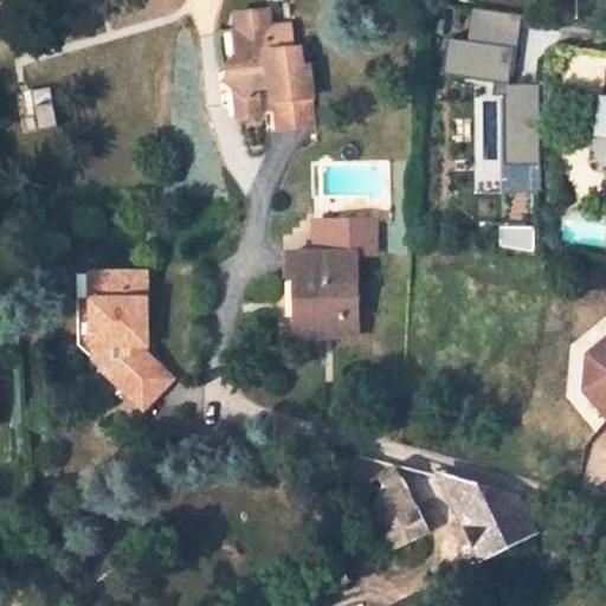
[(265,79),(277,77),(279,97),(317,95),(315,66),(309,65),(308,46),(302,46),(300,24),(276,23),(274,5),(245,7),(246,26),(240,27),(240,50),(233,59),(234,77),(242,83),(252,92),(265,79)]
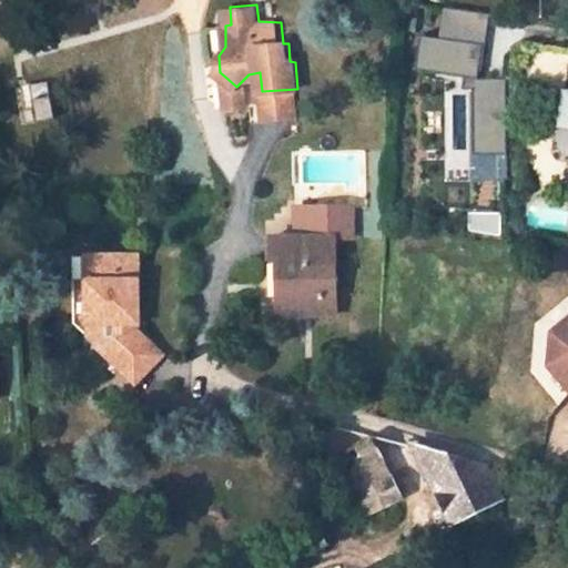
[(506,155),(506,79),(479,80),(487,14),(445,10),(443,26),(448,27),(446,42),(442,77),(465,80),(464,90),(472,90),(472,155),(506,155)]
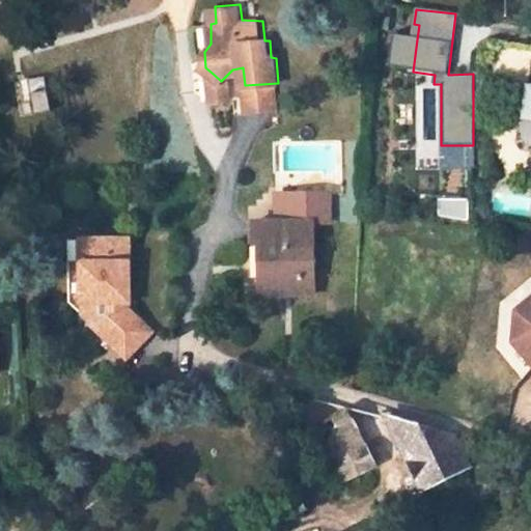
[(413,72),(417,39),(393,36),(390,68),(413,72)]
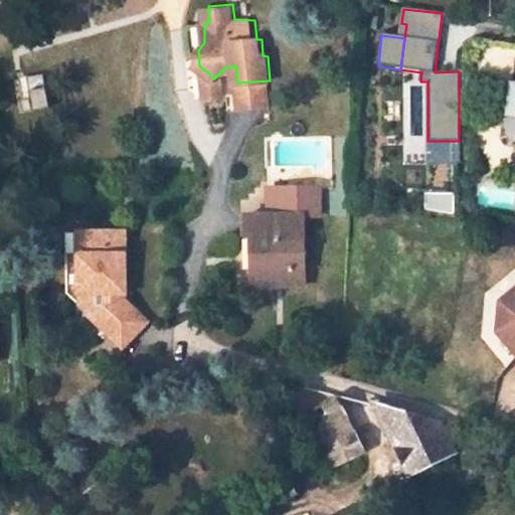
[(227,97),(225,67),(214,78),(205,70),(206,98),(227,97)]
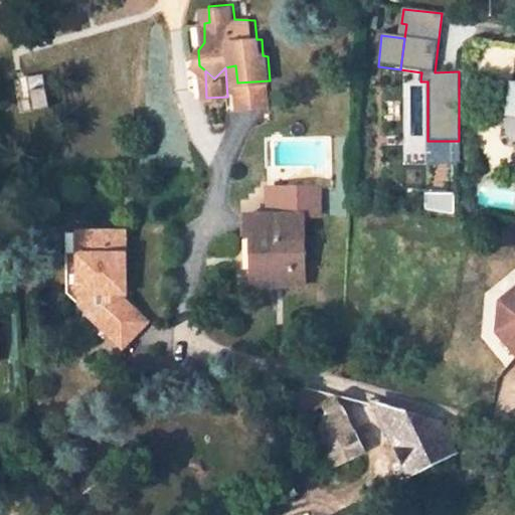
[(302,216),(319,215),(318,186),(269,187),(271,216),(302,216)]
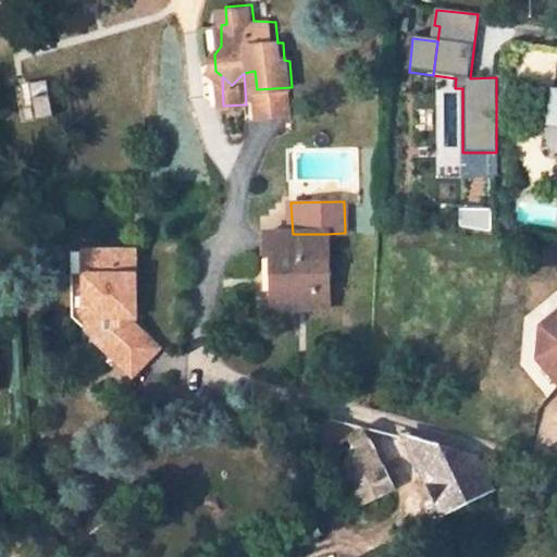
[(327,308),(326,234),(264,235),(265,256),(271,256),(272,295),(304,295),(305,308),(327,308)]
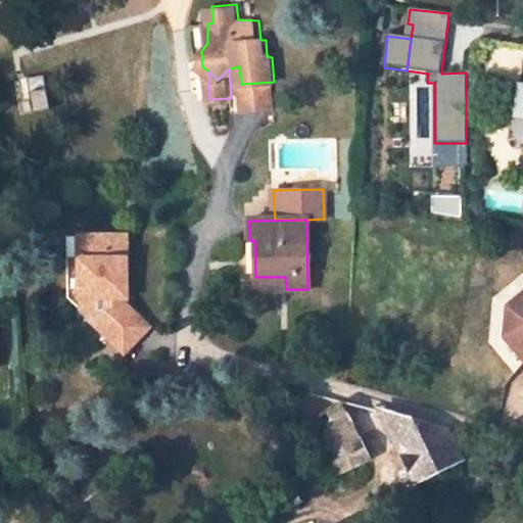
[(125,235),(79,236),(81,296),(126,295),(125,235)]
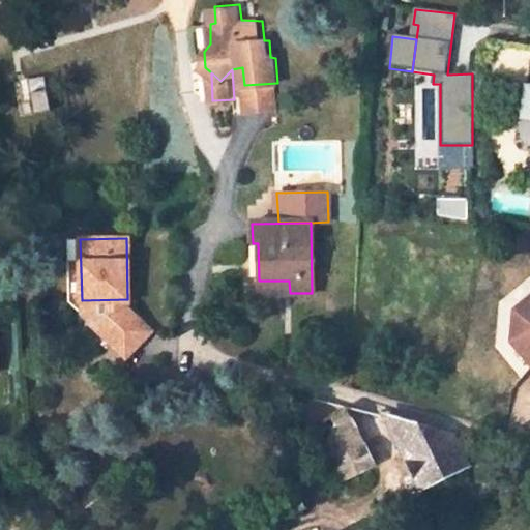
[(66,239),(67,300),(82,300),(80,239),(66,239)]
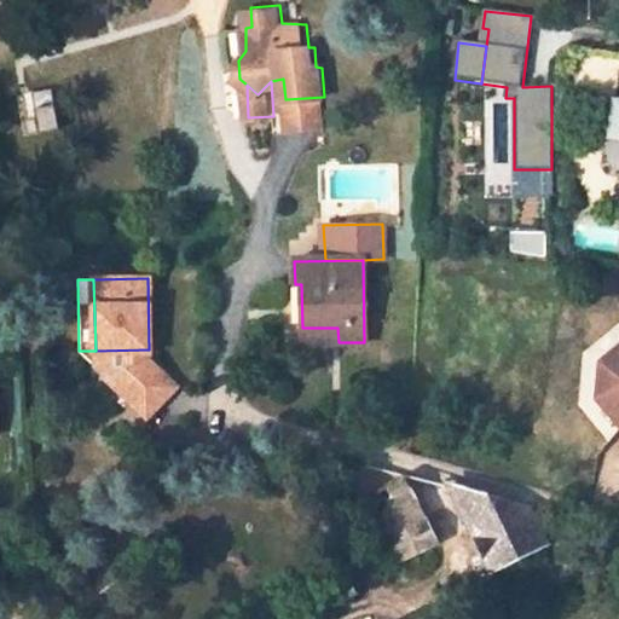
[(337,328),(302,328),(304,345),(339,342),(337,328)]
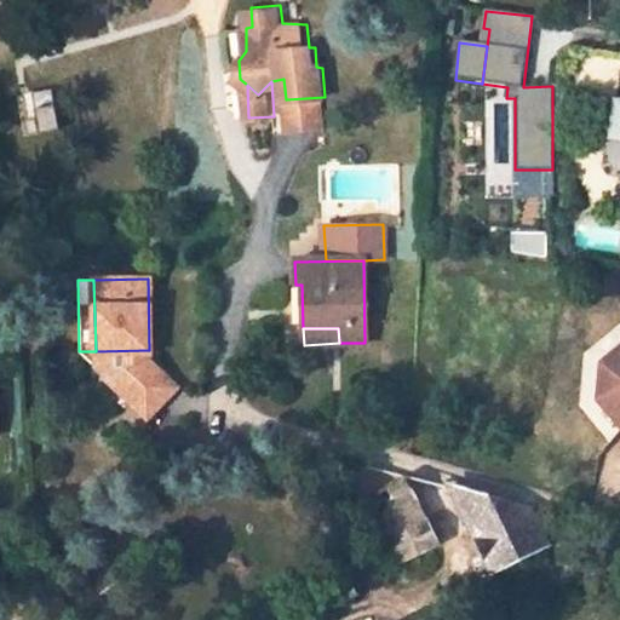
[(108,378),(149,361),(149,350),(96,351),(79,351),(108,378)]
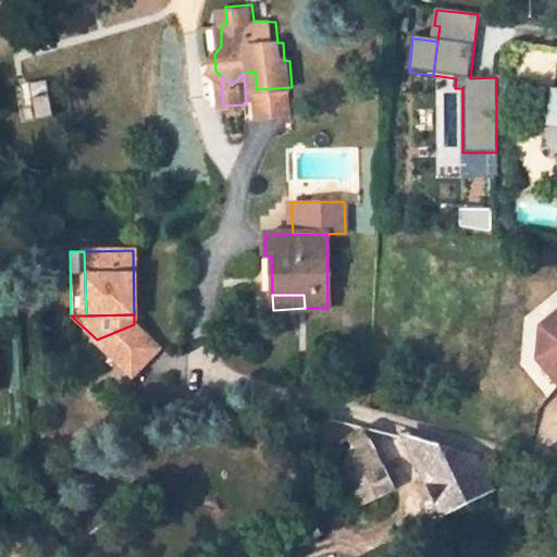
[(556,319),(543,332),(542,357),(556,373),(556,383),(556,385),(556,319)]
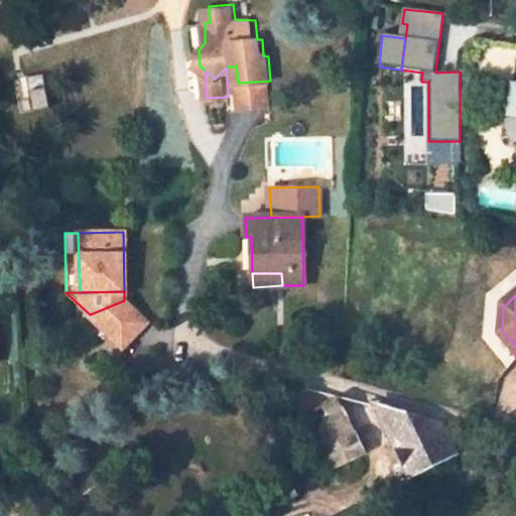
[(124,300),(90,314),(121,346),(144,321),(124,300)]
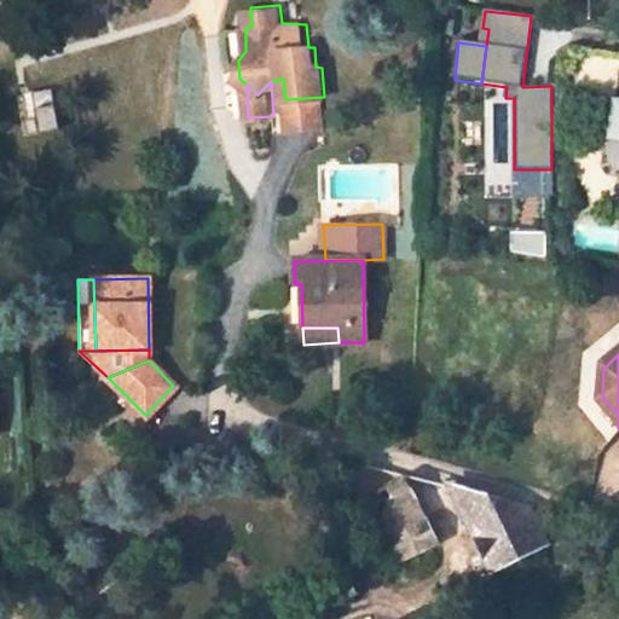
[(451,487),(408,476),(405,478),(437,543),(470,525),(451,487)]
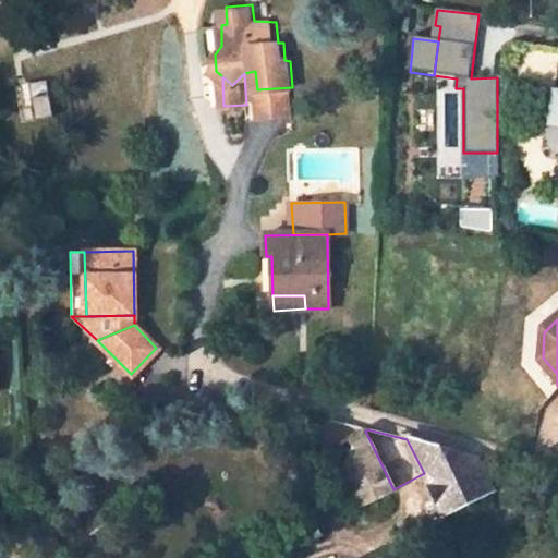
[(365,431),(334,446),(363,505),(393,489),(365,431)]
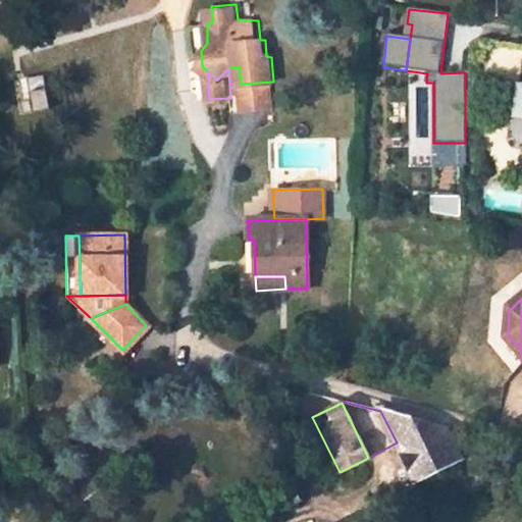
[(421,422),(380,411),(397,442),(416,480),(461,458),(446,429),(421,422)]
